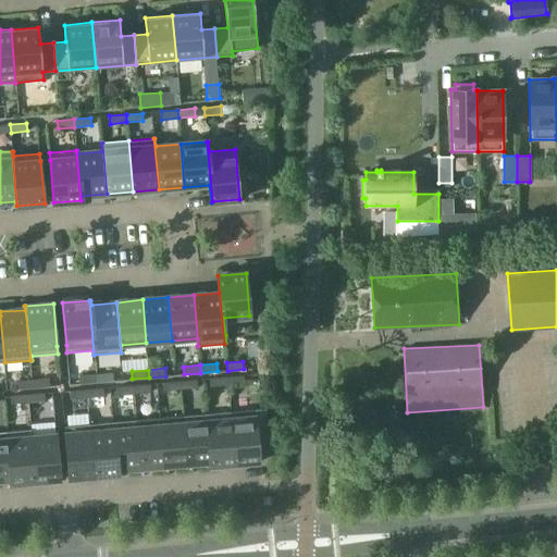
[(113,372),(96,374),(96,382),(113,381),(113,372)]
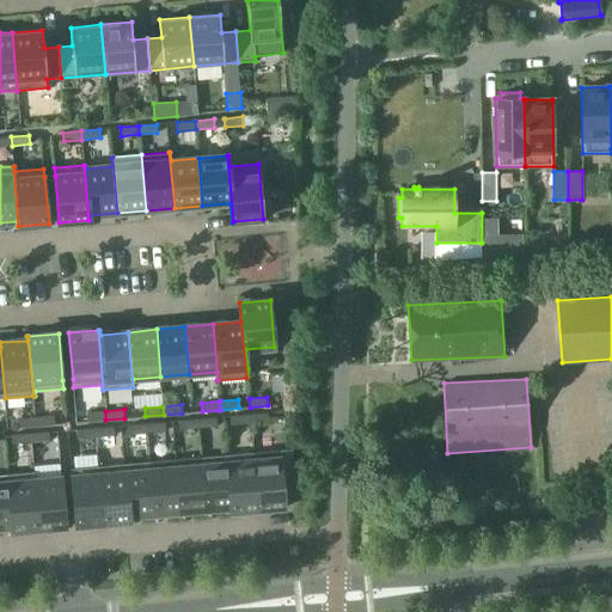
[(105,420),(105,411),(87,412),(87,421),(105,420)]
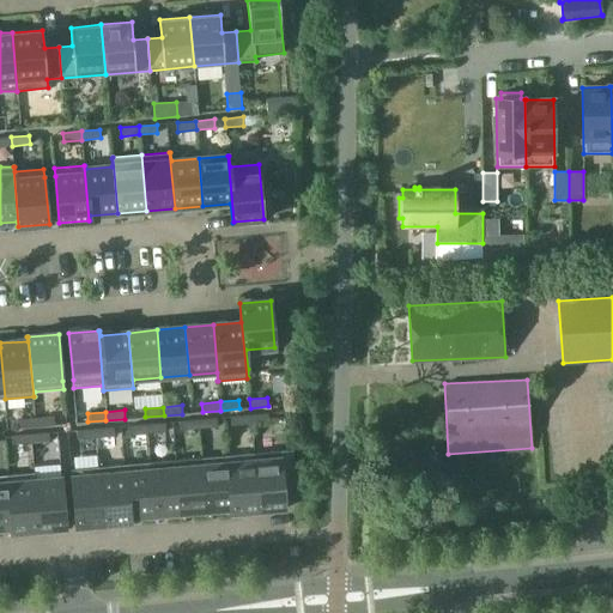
[(250,416),(250,424),(269,423),(268,413),(250,416)]
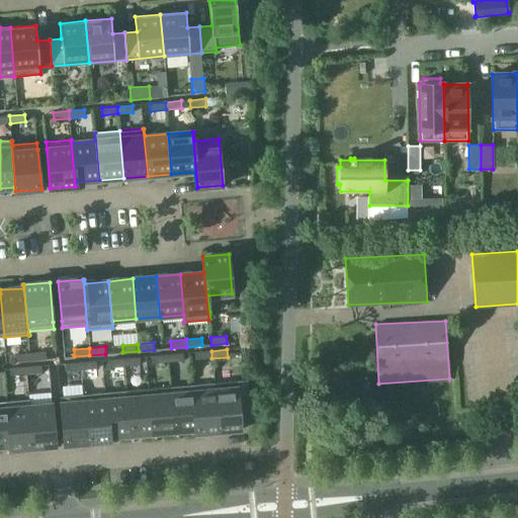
[(196,359),(211,358),(211,351),(195,352),(196,359)]
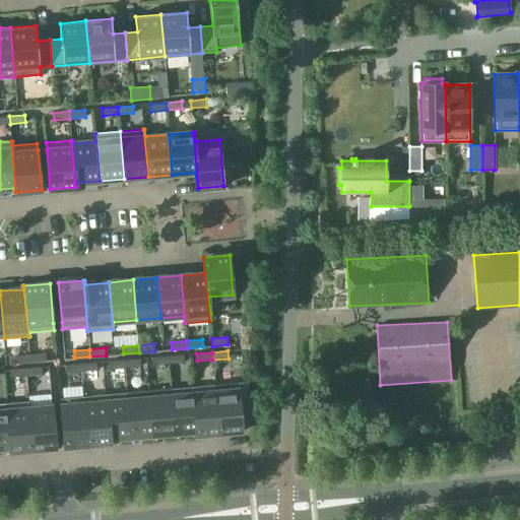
[(46,353),(30,354),(30,362),(47,361),(46,353)]
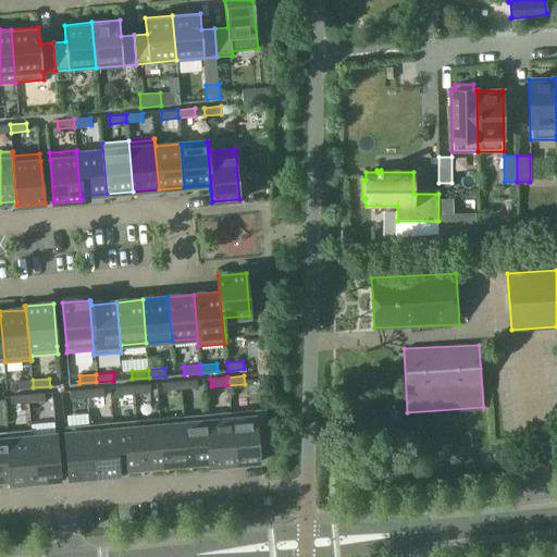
[(33,387),(33,380),(15,381),(16,390),(33,387)]
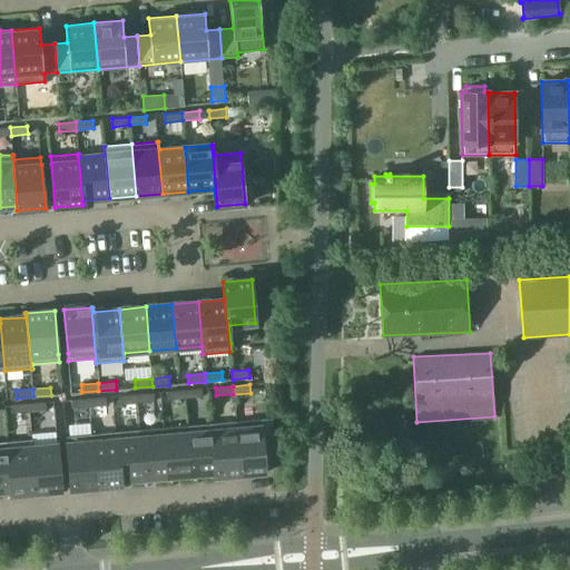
[(184,391),(185,399),(203,397),(202,389),(184,391)]
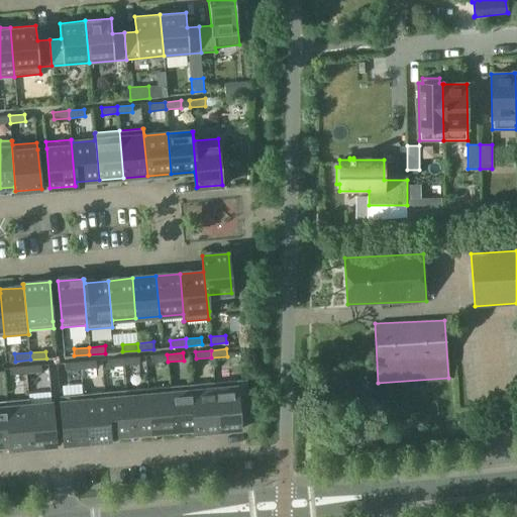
[(152,363),(168,362),(167,354),(151,355),(152,363)]
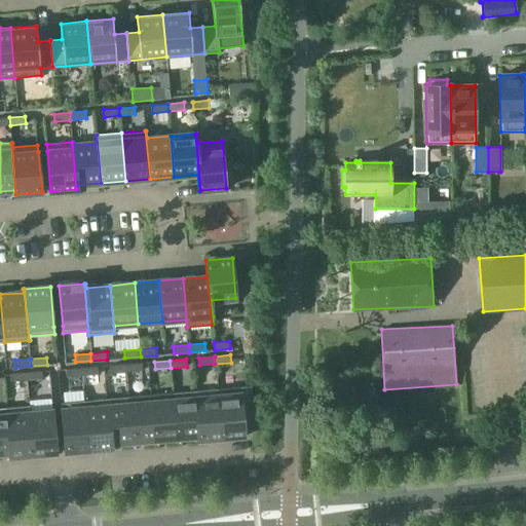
[(142,363),(125,364),(126,372),(143,370),(142,363)]
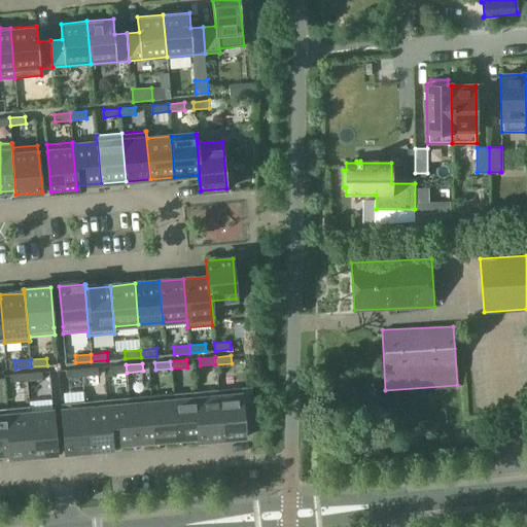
[(127,373),(126,364),(110,366),(111,374),(127,373)]
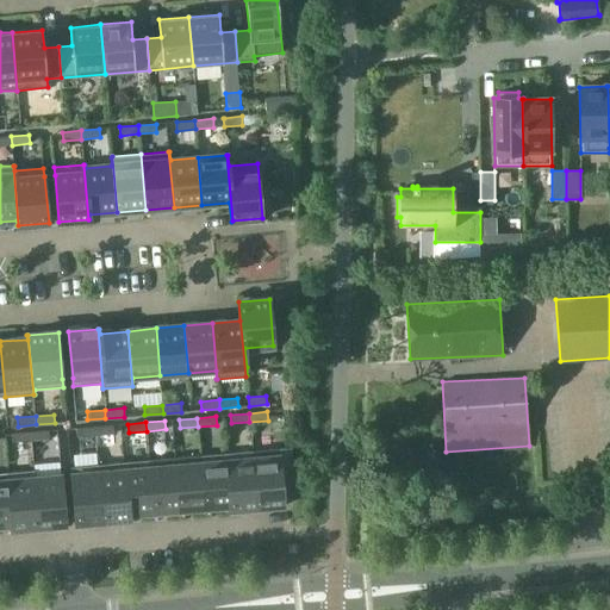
[(94,427),(95,436),(113,434),(113,425),(94,427)]
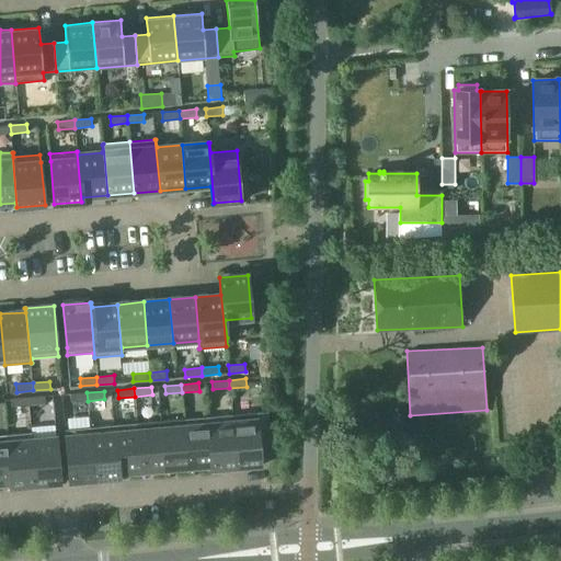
[(71,402),(88,401),(87,392),(70,395),(71,402)]
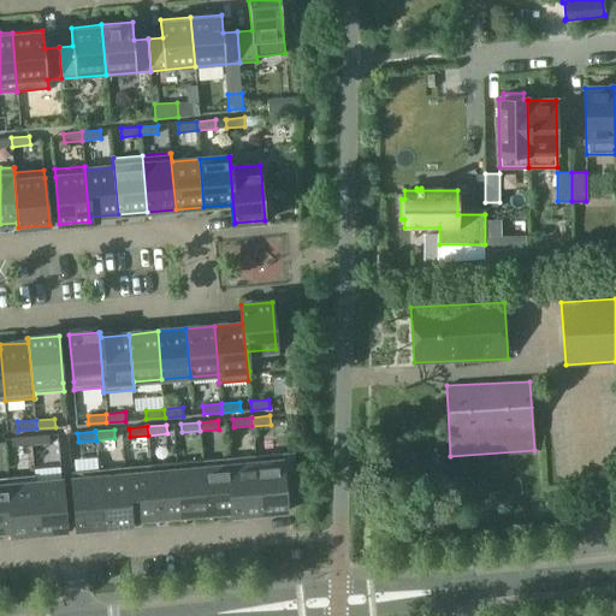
[(49,436),(30,437),(31,445),(49,444),(49,436)]
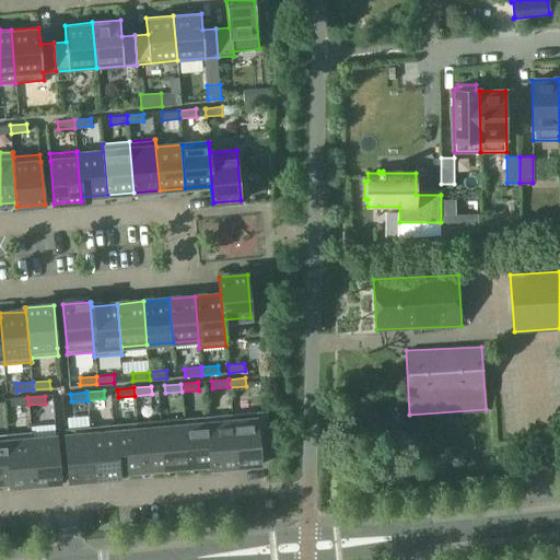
[(28,405),(27,397),(11,398),(12,407),(28,405)]
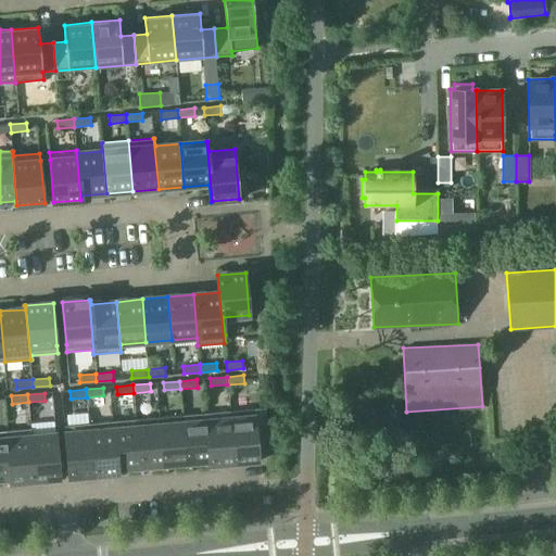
[(229,412),(235,464),(258,462),(254,409),(229,412)]
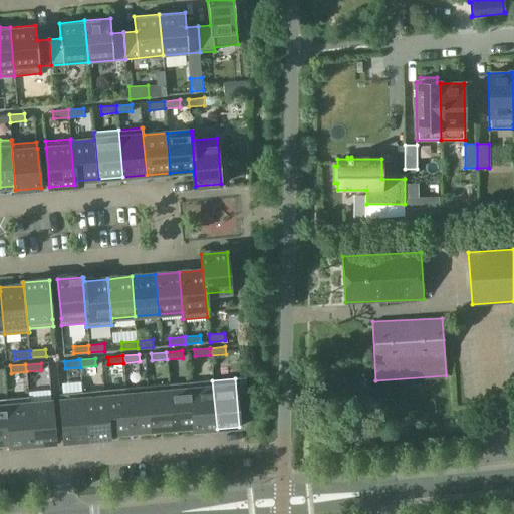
[(191,381),(195,431),(217,429),(212,380),(191,381)]
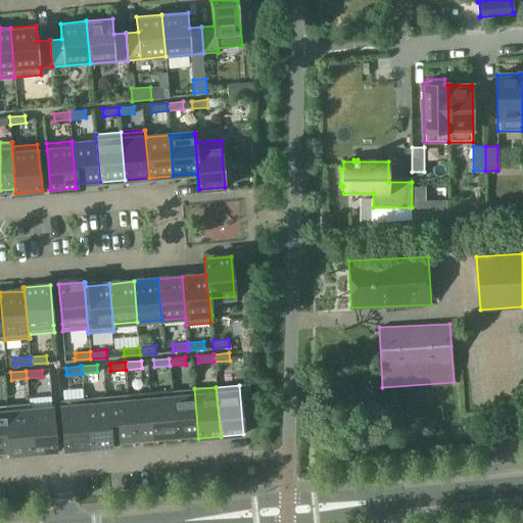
[(197,434),(197,438),(198,438),(194,388),(172,390),(176,436),(197,434)]
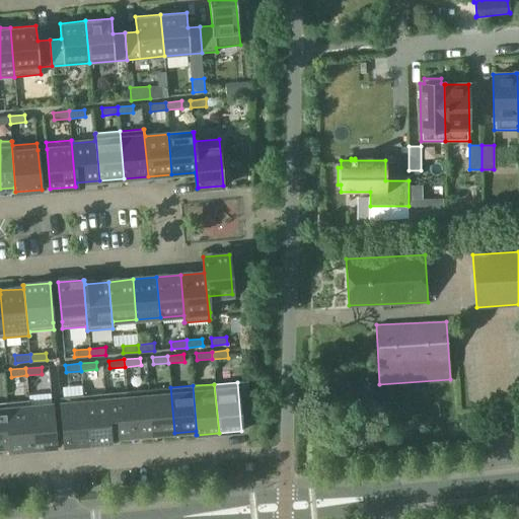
[(170,395),(149,396),(153,435),(174,433),(170,387),(169,387),(170,395)]
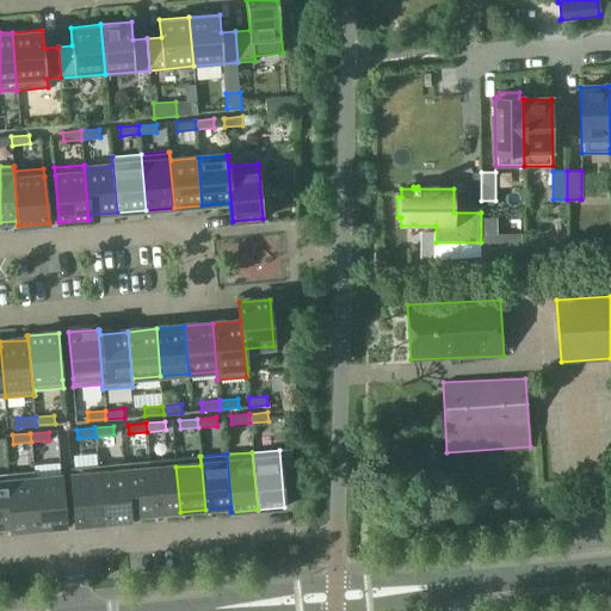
[(149,461),(124,463),(129,520),(130,520),(130,516),(154,514),(149,461)]
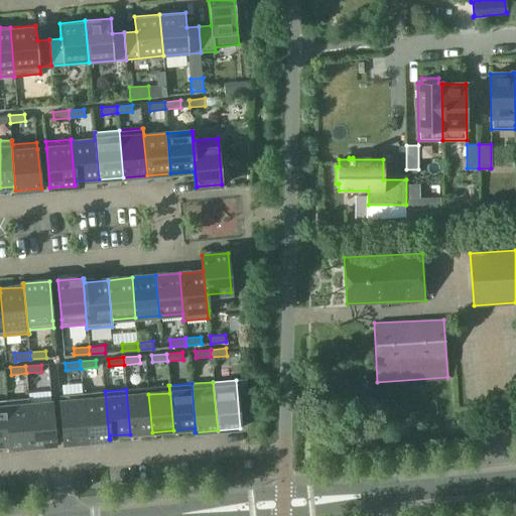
[(127,389),(126,389),(130,434),(152,432),(148,394),(128,396),(127,389)]
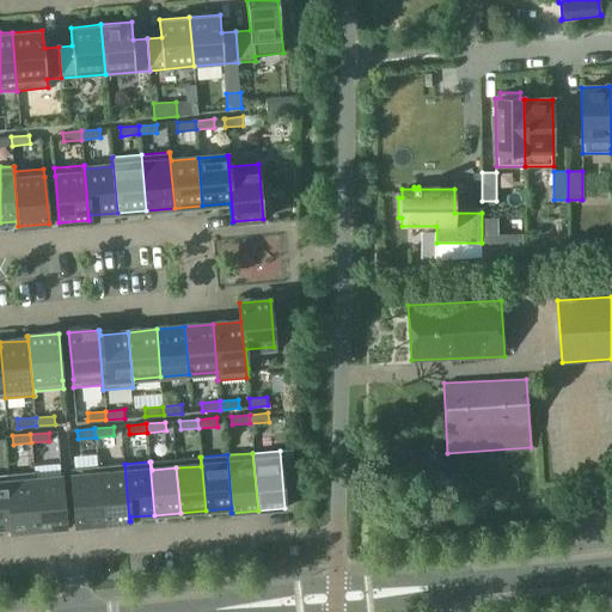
[(129,521),(124,464),(98,466),(104,524),(129,521)]
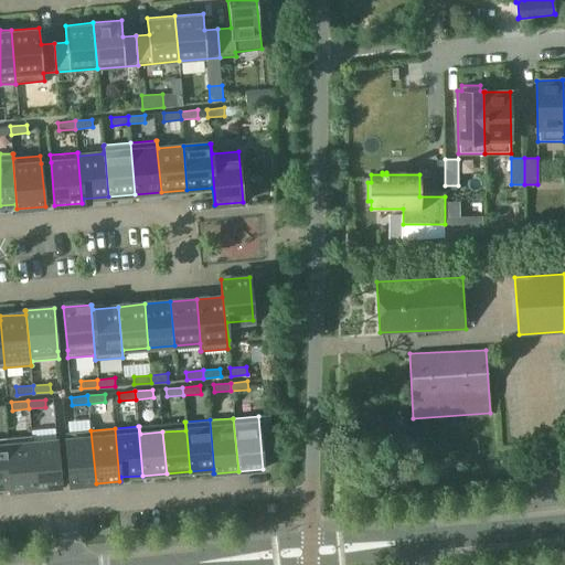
[(71,486),(96,483),(91,430),(65,433),(66,440),(71,486)]
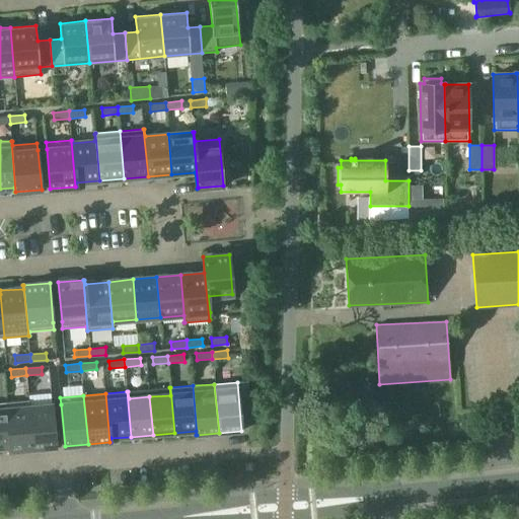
[(32,449),(28,400),(7,402),(11,451),(32,449)]
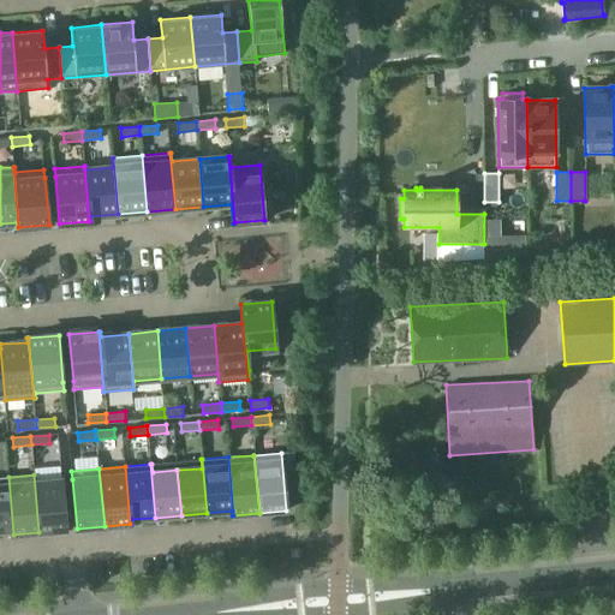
[(35,475),(34,475),(39,532),(66,530),(63,481),(36,483),(35,475)]
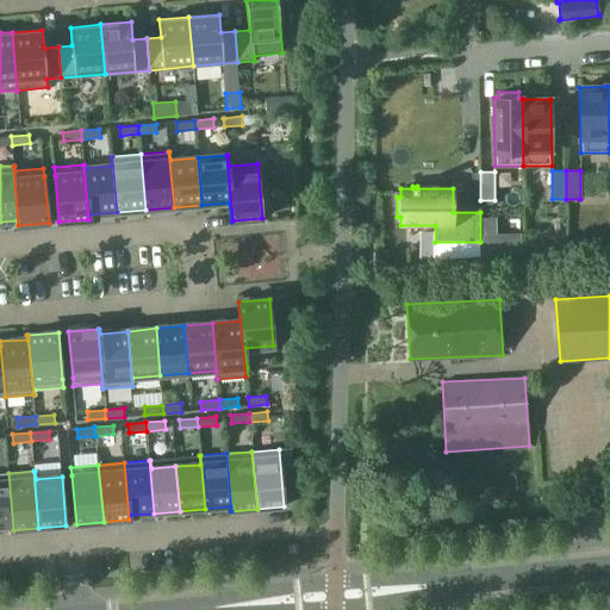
[(7,481),(0,481),(0,527),(11,526),(12,530),(13,530),(8,473),(7,473),(7,481)]
